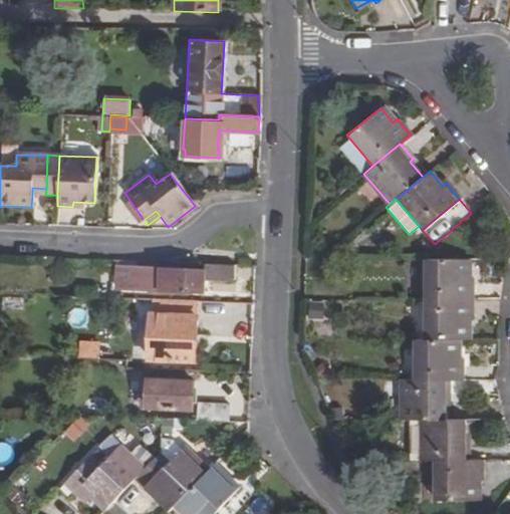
[(424,299),(472,299),(472,278),(467,278),(467,259),(424,258),(424,299)]
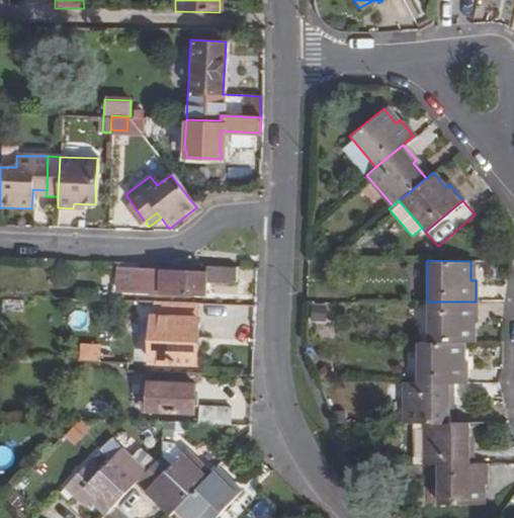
[(115,271),(114,292),(203,295),(204,280),(233,282),(233,267),(202,266),(202,273),(115,271)]
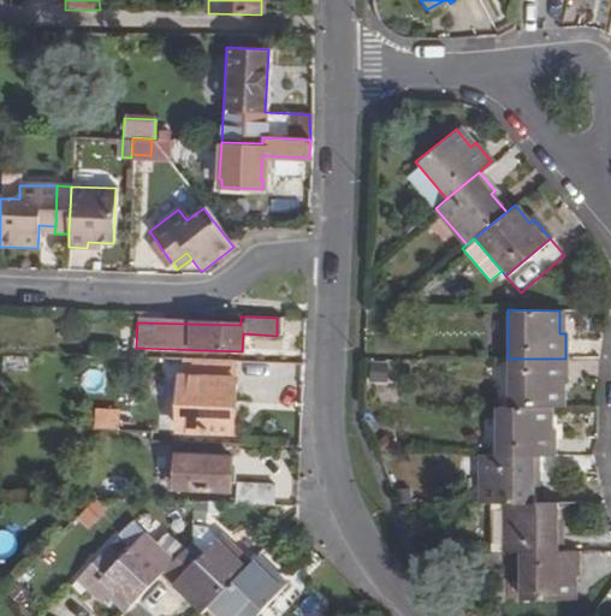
[(112,354),(112,344),(85,343),(84,354),(112,354)]
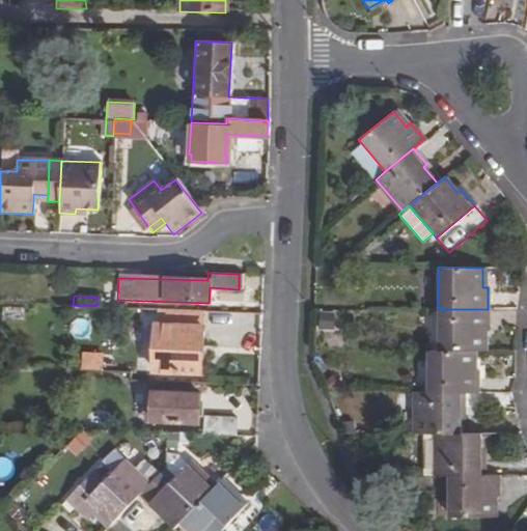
[(154,308),(151,370),(197,373),(200,309),(154,308)]
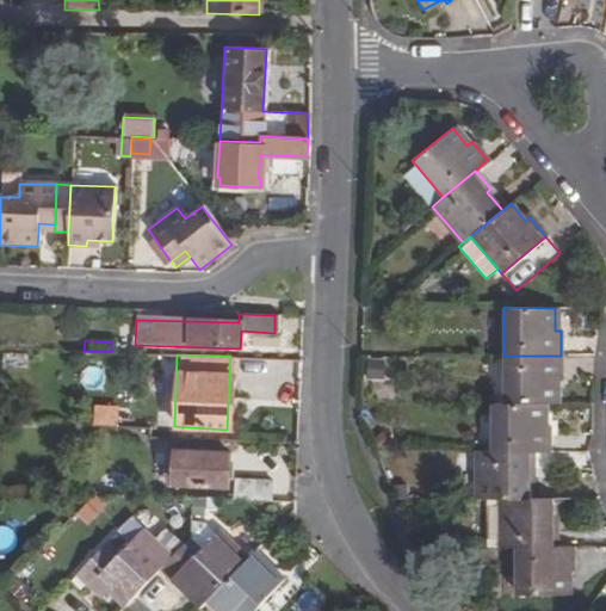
[(561,380),(561,356),(504,356),(504,403),(543,403),(555,403),(555,380),(561,380)]
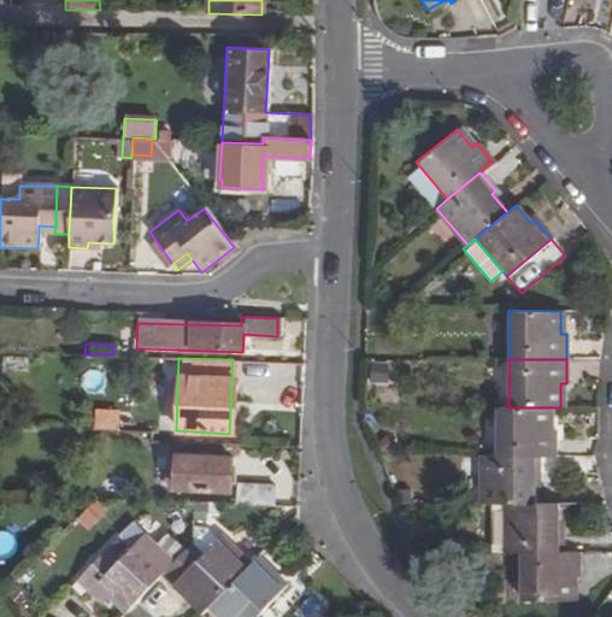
[(496,456),(539,456),(554,456),(554,430),(548,430),(548,407),(496,407),(496,456)]
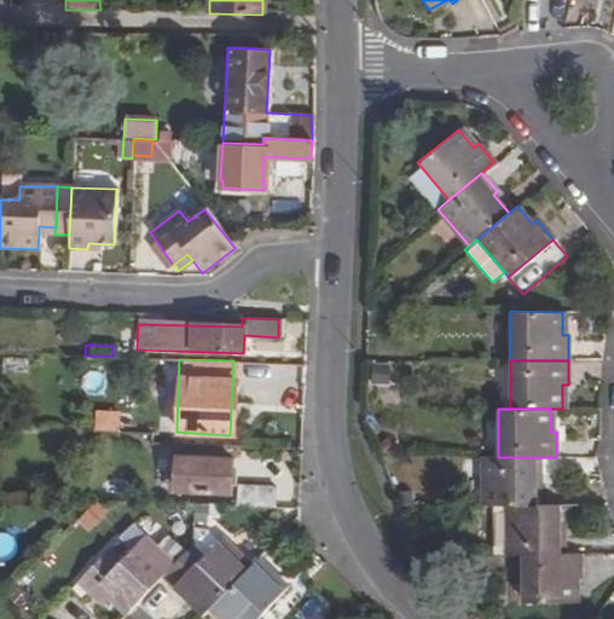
[(94,410),(94,433),(119,433),(120,411),(94,410)]
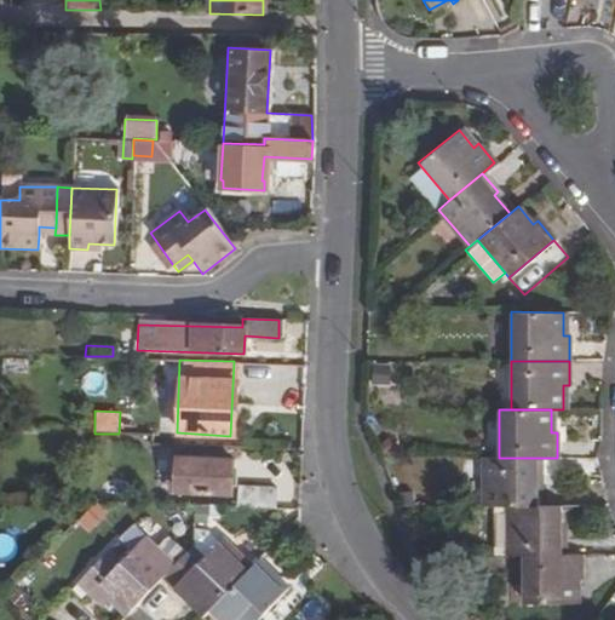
[(541,482),(541,458),(499,458),(483,457),(483,505),(507,506),(535,506),(535,483),(541,482)]
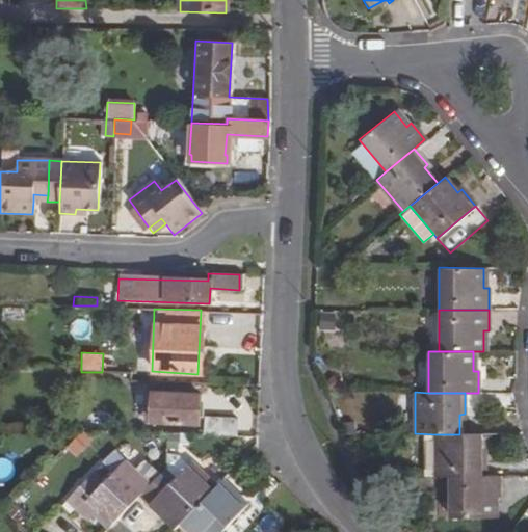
[(151,393),(150,423),(195,425),(198,395),(151,393)]
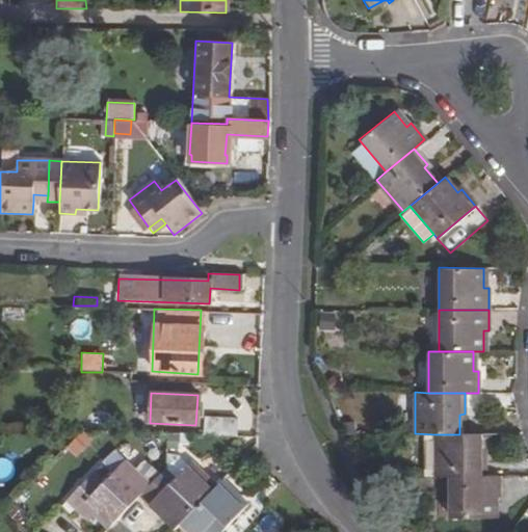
[(206,421),(204,434),(236,435),(237,422),(206,421)]
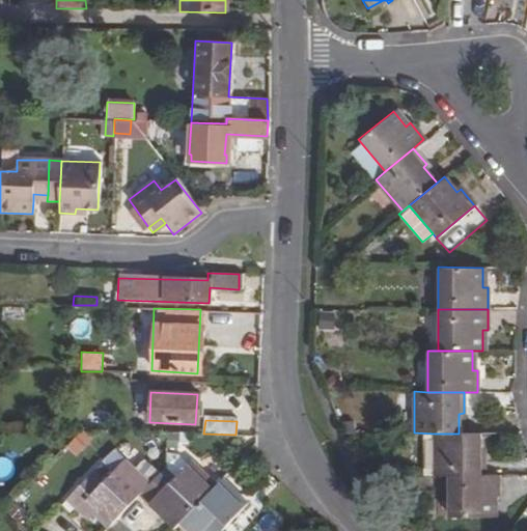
[(435,434),(420,434),(420,475),(435,475),(435,434)]
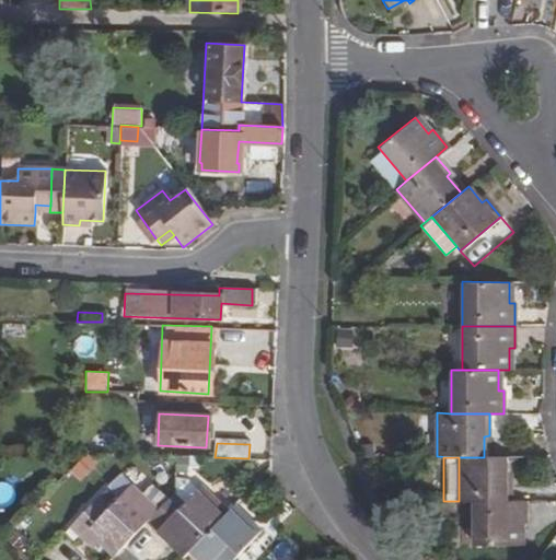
[(459,501),(511,501),(511,478),(506,478),(506,457),(484,457),(459,457),(459,501)]
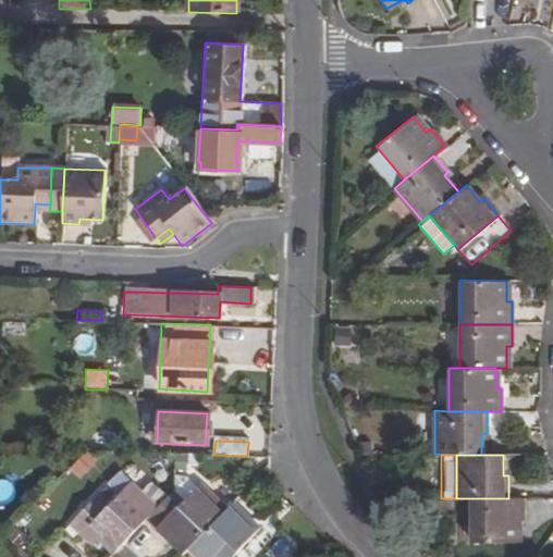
[(110,554),(122,543),(144,520),(152,510),(126,484),(106,506),(95,495),(69,524),(88,544),(93,539),(110,554)]
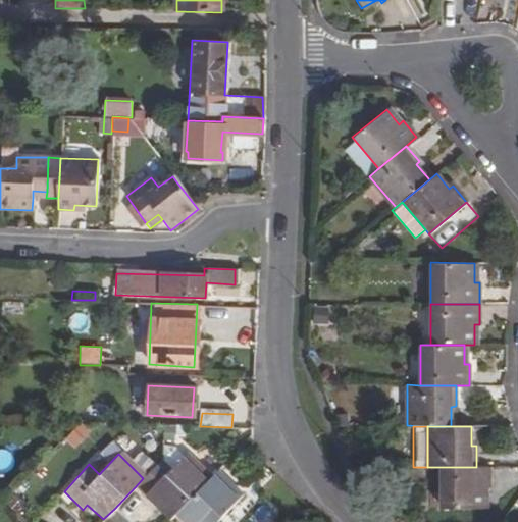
[(155,508),(168,521),(176,514),(210,478),(186,455),(171,470),(160,459),(143,478),(135,487),(144,498),(155,508)]
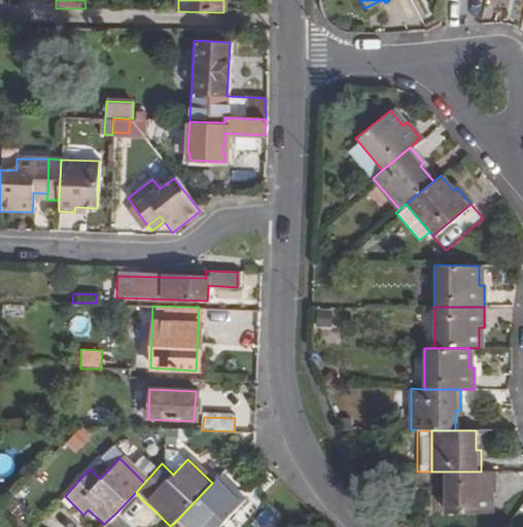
[(493,492),(493,471),(481,471),(445,471),(445,513),(488,513),(488,492),(493,492)]
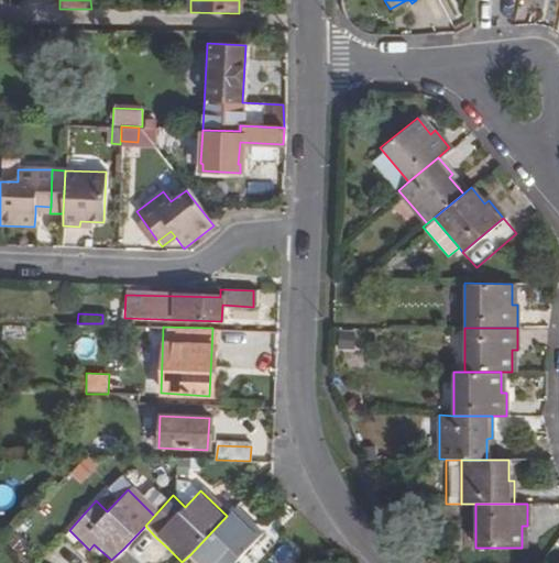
[(233,562),(261,534),(234,510),(227,516),(190,554),(199,562),(233,562)]
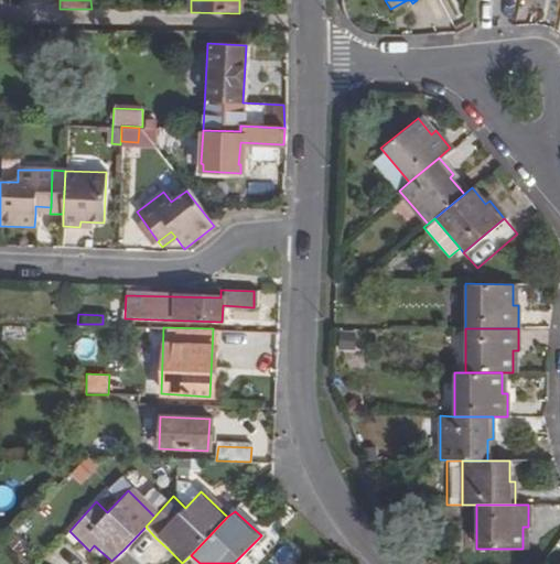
[(151,543),(162,554),(168,549),(155,538),(151,543)]
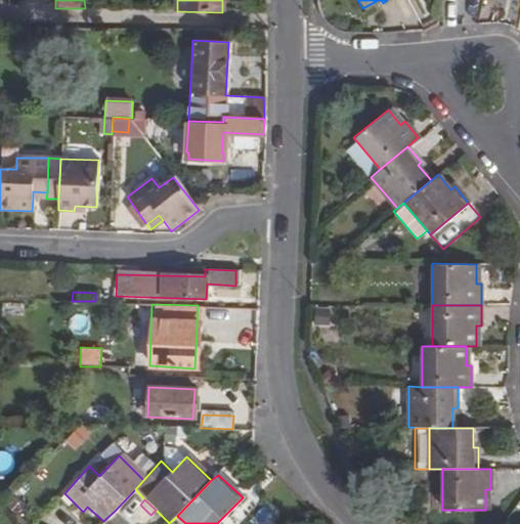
All buildings are outlined.
